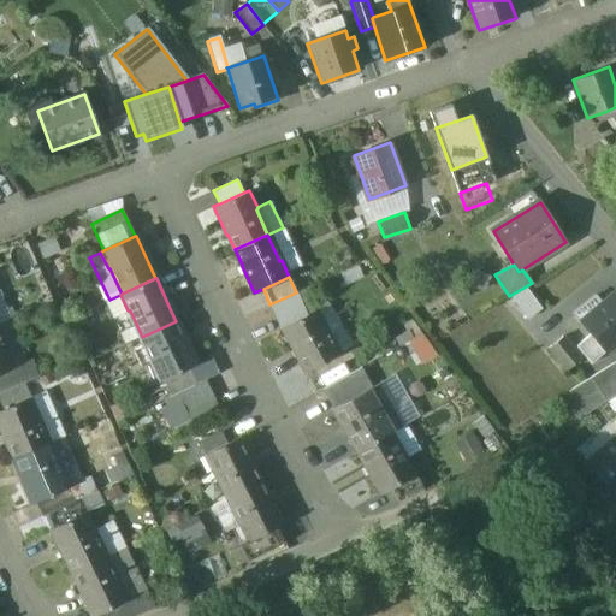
[(542,309),(526,286),(511,295),(527,319),(542,309)]
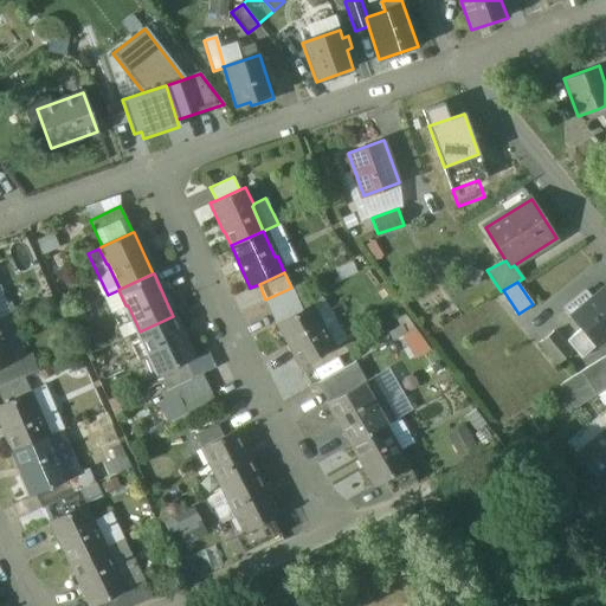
[(291,288),(265,300),(276,324),(302,310),(291,288)]
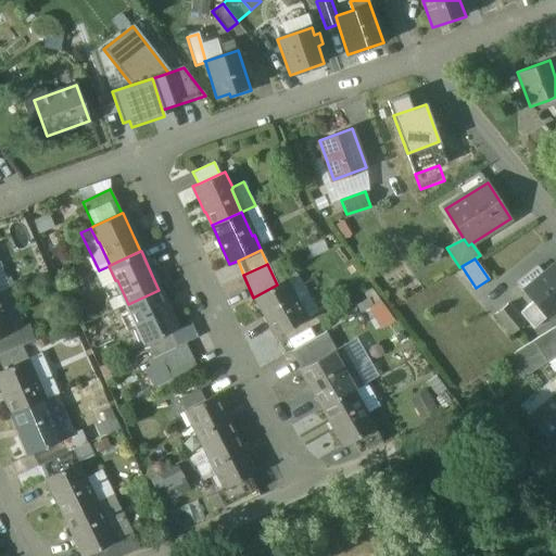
[(542,275),(523,290),(533,301),(546,317),(555,308),(555,264),(542,275)]
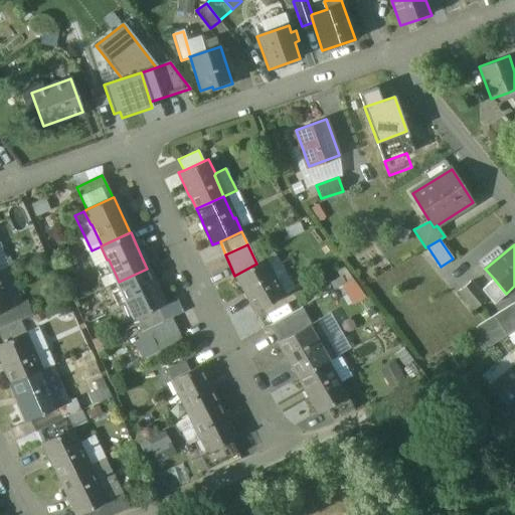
[(496,247),(480,262),(485,269),(502,254),(496,247)]
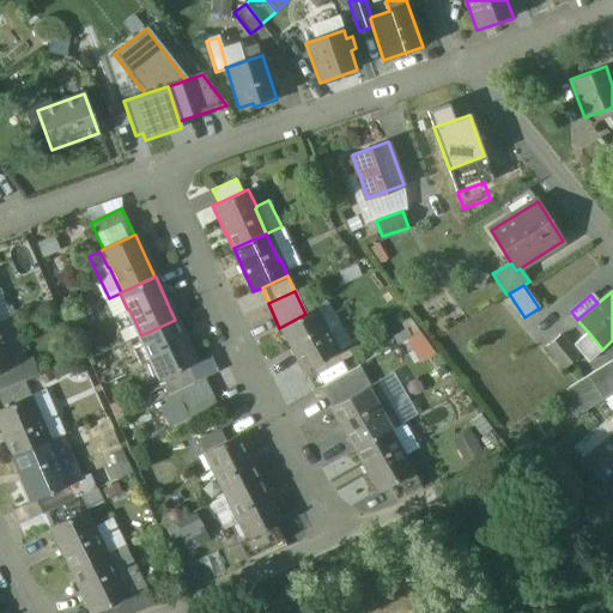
[(323,326),(314,309),(305,314),(279,328),(295,354),(296,354),(304,370),(335,353),(321,327),(323,326)]
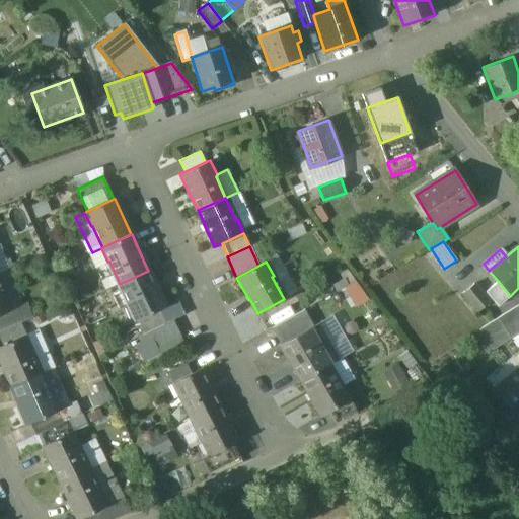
[(154,284),(148,271),(120,284),(130,305),(129,306),(136,321),(137,320),(156,311),(165,307),(155,284),(154,284)]
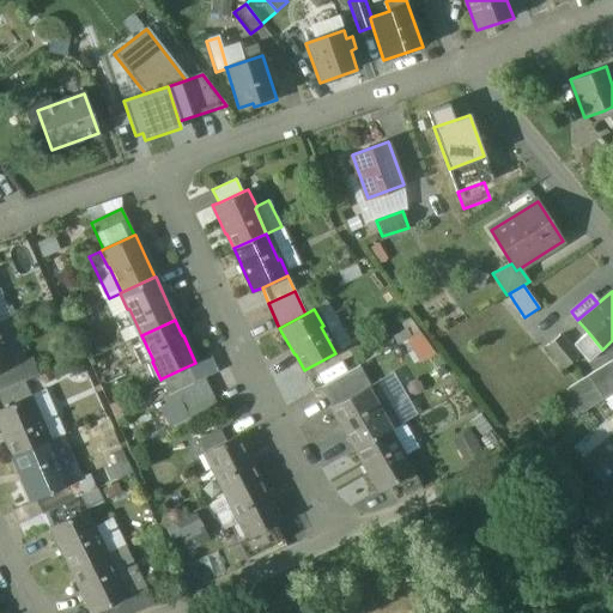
[(417,362),(435,353),(423,328),(406,337),(417,362)]
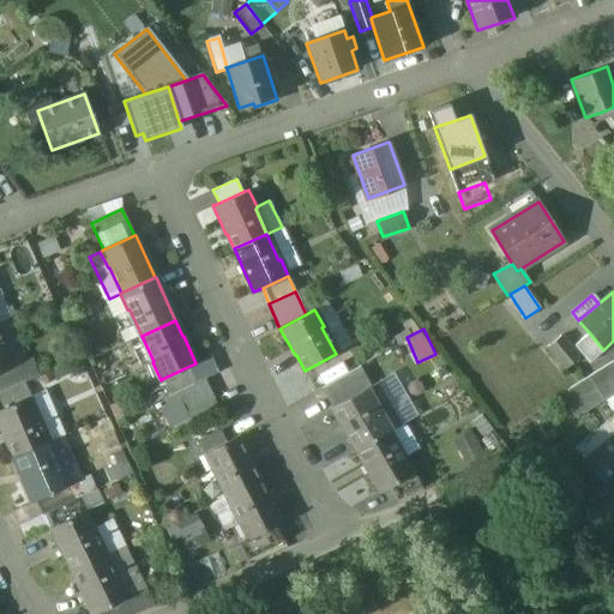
[(589,332),(575,344),(589,362),(603,350),(589,332)]
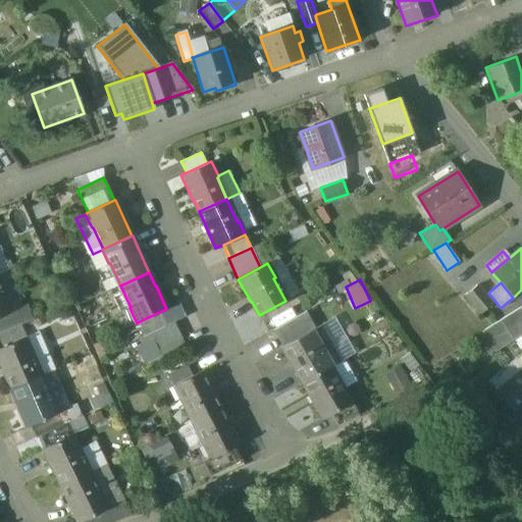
[(491,304),(476,285),(464,295),(480,313),(491,304)]
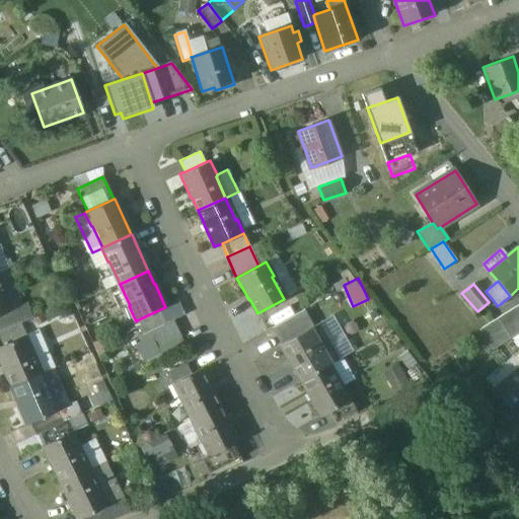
[(0,285),(0,315),(12,311),(6,295),(4,296),(0,285)]
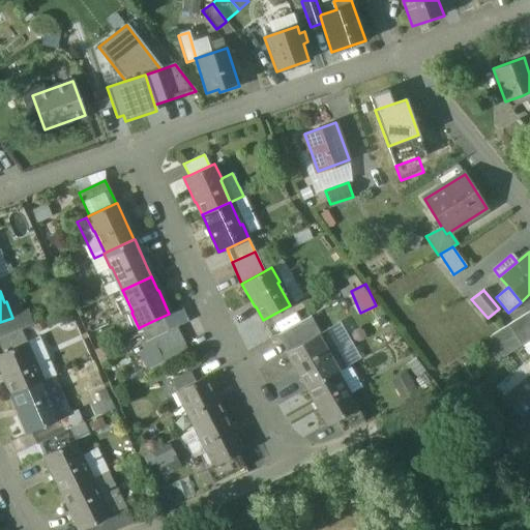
[(529,340),(529,312),(489,336),(495,347),(514,334),(521,346),(529,340)]
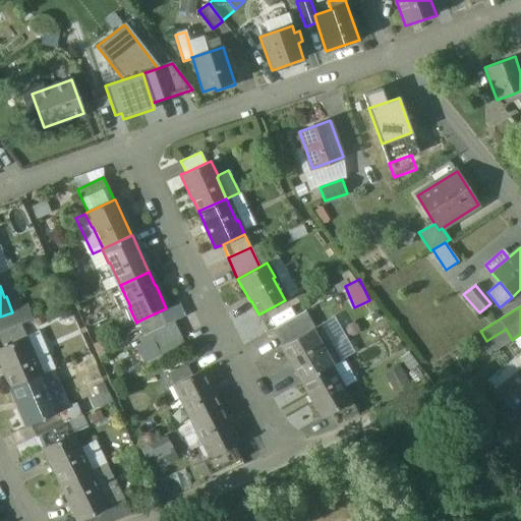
[(157,312),(137,322),(143,336),(151,333),(164,327),(157,312)]
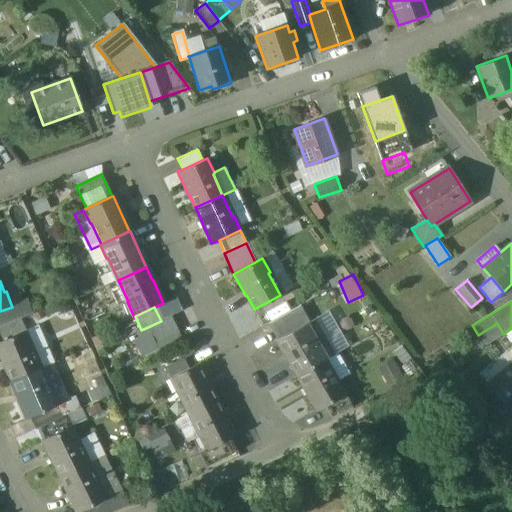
[(161,321),(148,327),(161,352),(183,342),(170,317),(161,321)]
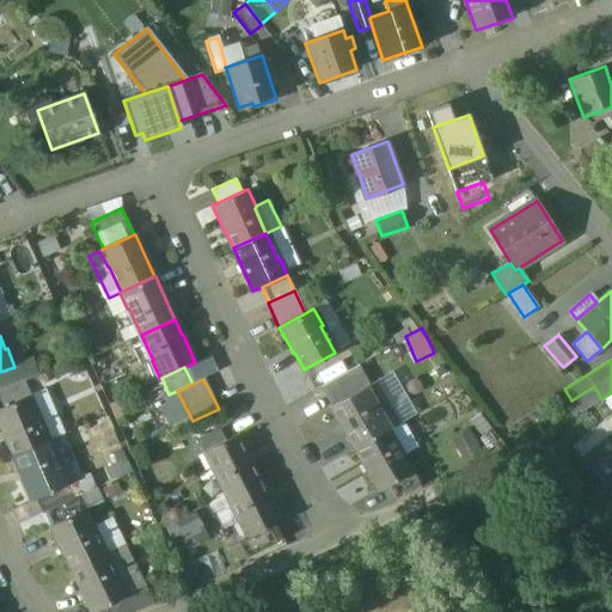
[(22,380),(0,389),(0,408),(29,396),(22,380)]
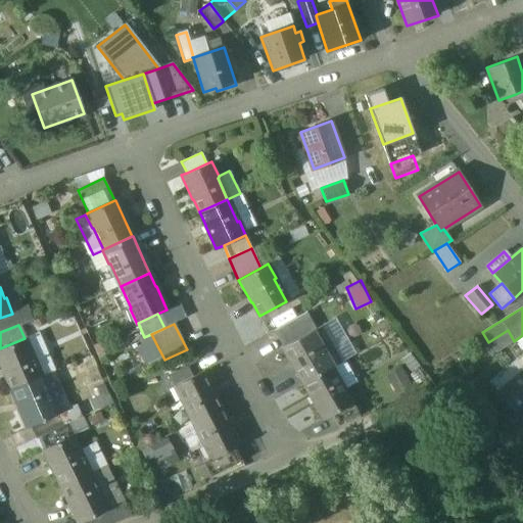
[(297,325),(278,336),(283,346),(302,335),(297,325)]
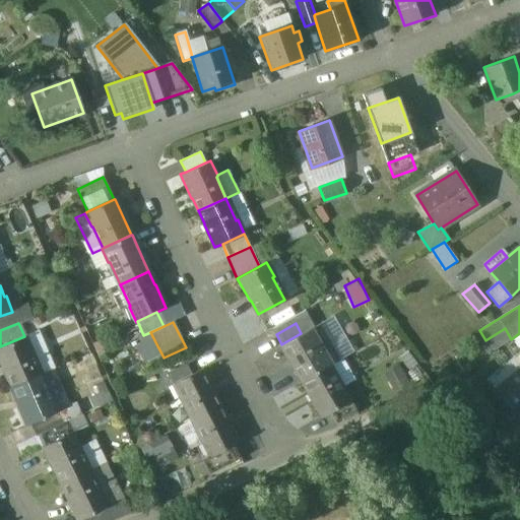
[(485,340),(482,342),(489,352),(511,339),(505,328),(485,340)]
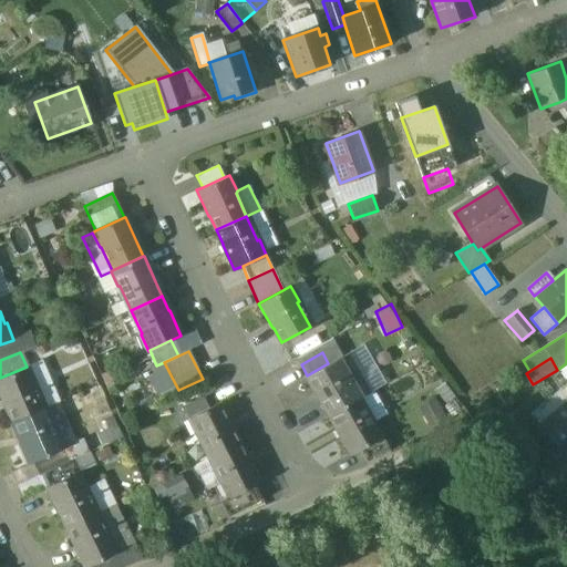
[(307,375),(306,377),(306,378),(307,378),(315,390),(313,391),(328,415),(360,398),(352,382),(350,383),(336,359),(307,375)]
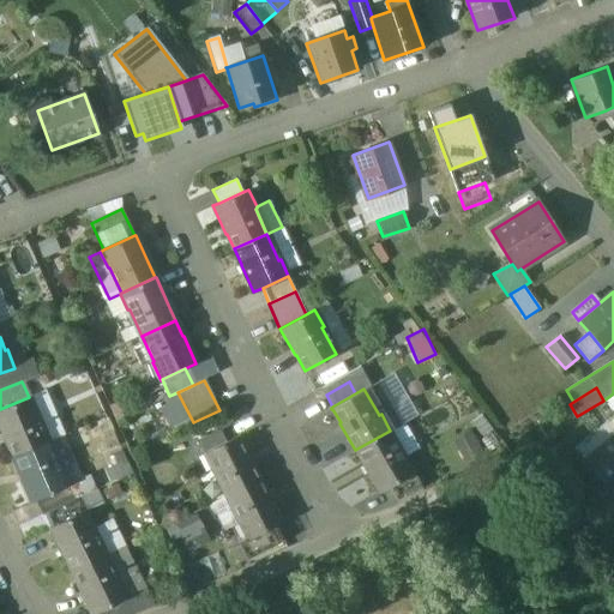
[(0,409),(0,429),(5,441),(6,441),(13,456),(46,441),(35,416),(37,415),(29,397),(0,409)]
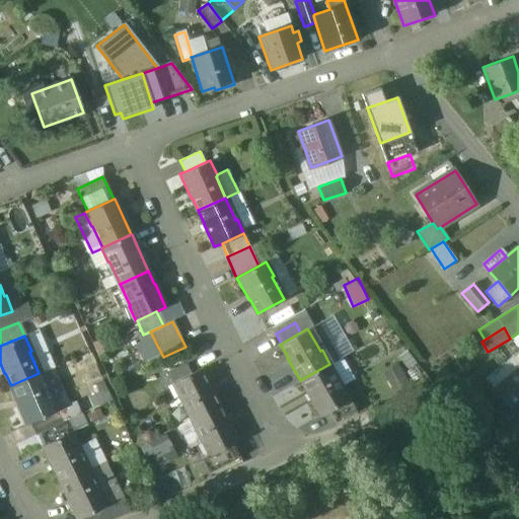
[(77,374),(95,368),(89,351),(71,357),(77,374)]
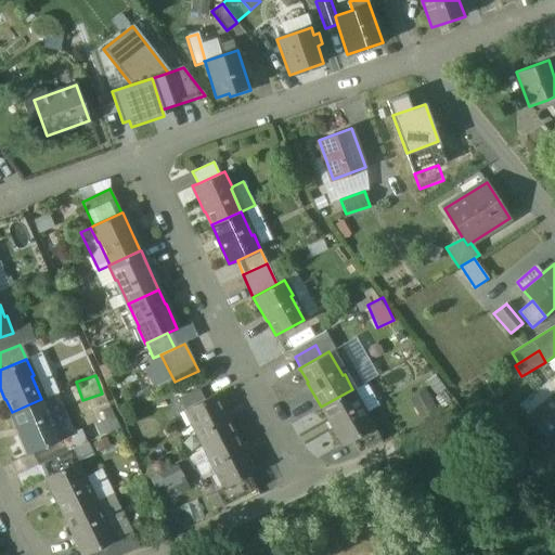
[(199,389),(179,399),(184,410),(204,400),(199,389)]
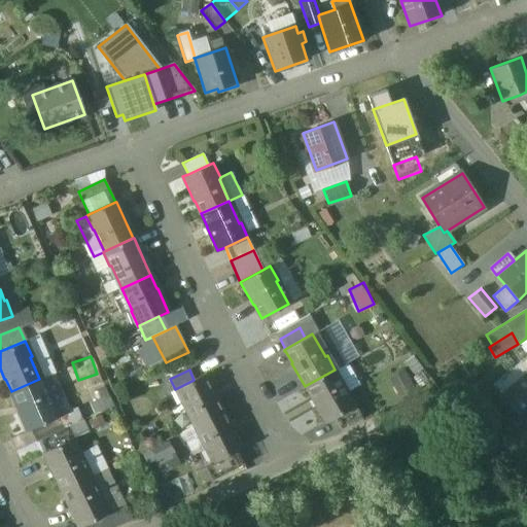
[(335,370),(305,386),(306,386),(313,397),(312,398),(324,421),(334,416),(355,405),(347,390),(345,391),(334,371),(336,370),(335,370)]
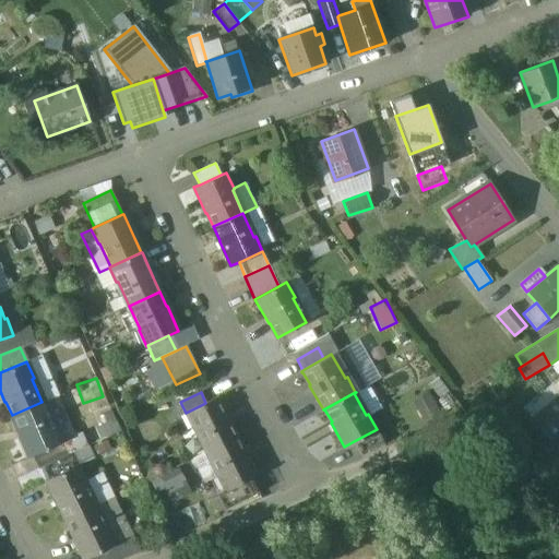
[(558,395),(532,418),(548,438),(558,429),(558,395)]
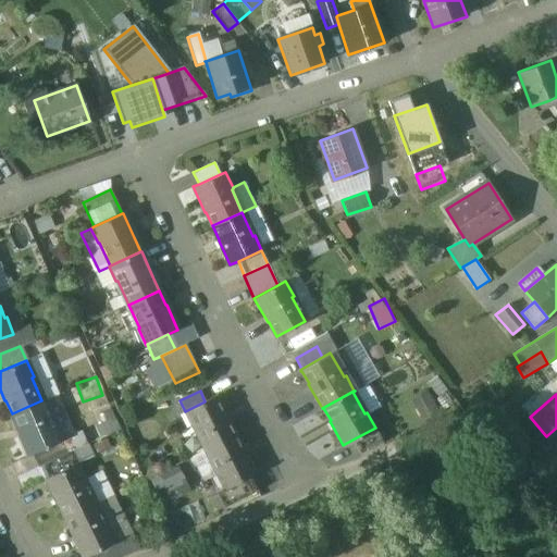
[(205,401),(185,411),(193,425),(194,424),(207,449),(236,434),(229,420),(230,420),(217,395),(205,401)]
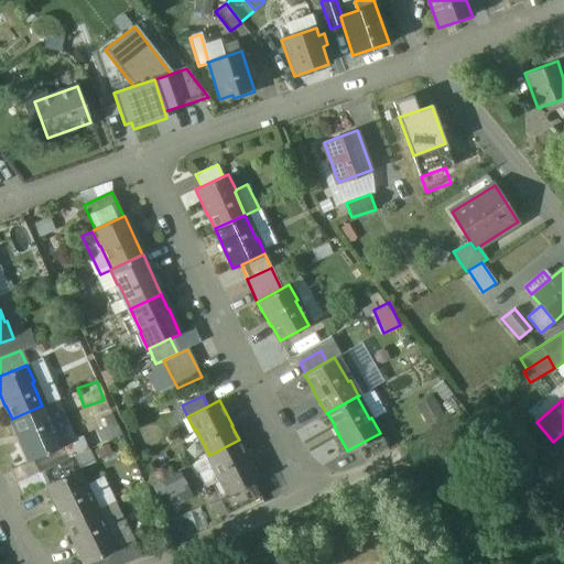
[(42,405),(12,419),(19,433),(17,434),(29,459),(32,457),(62,444),(55,429),(53,430),(42,405)]
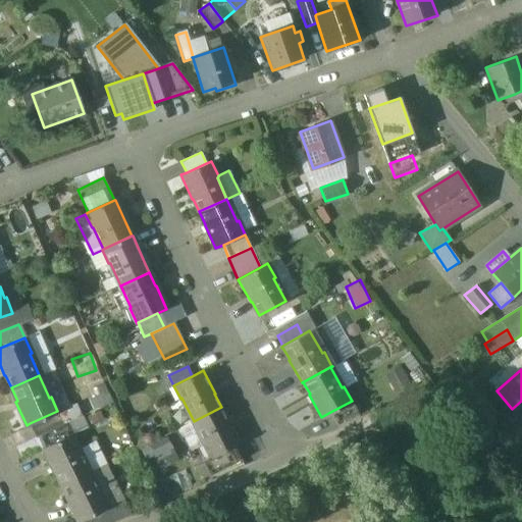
[(352,401),(330,412),(336,424),(359,413),(352,401)]
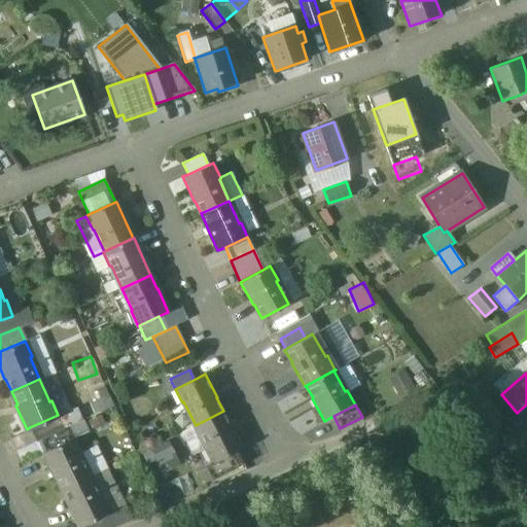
[(58,415),(30,427),(35,441),(36,441),(81,420),(76,407),(58,415)]
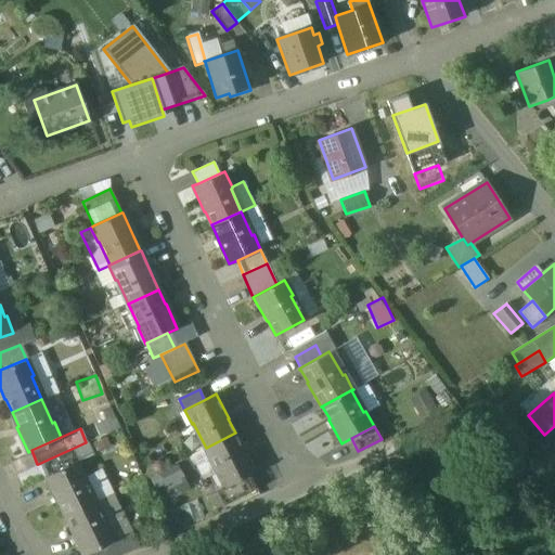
[(235,433),(206,448),(217,469),(216,470),(223,485),(223,486),(248,473),(255,469),(243,446),(242,446),(235,433)]
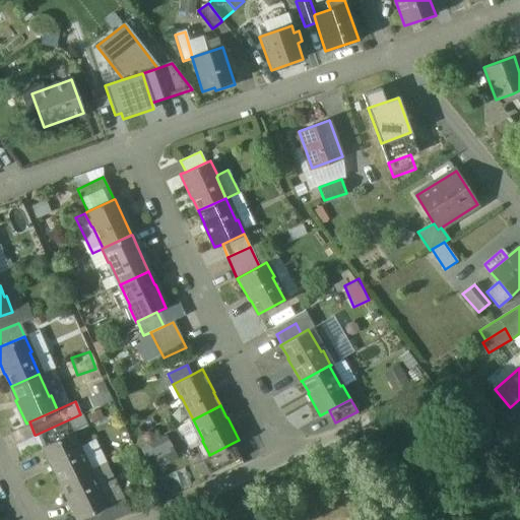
[(80,414),(36,435),(42,446),(71,432),(85,425),(80,414)]
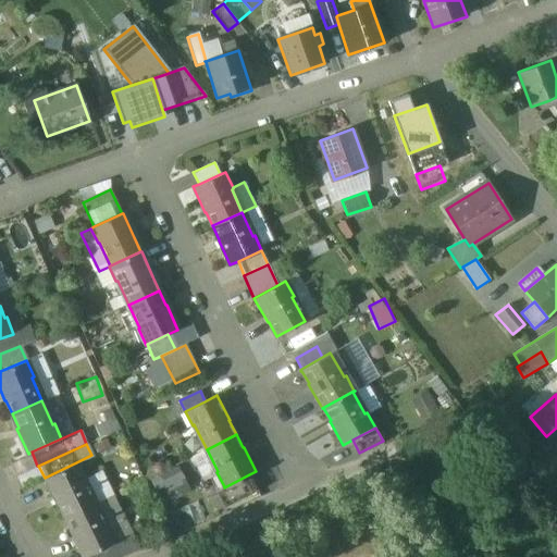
[(148,474),(155,487),(162,484),(169,497),(189,487),(177,461),(148,474)]
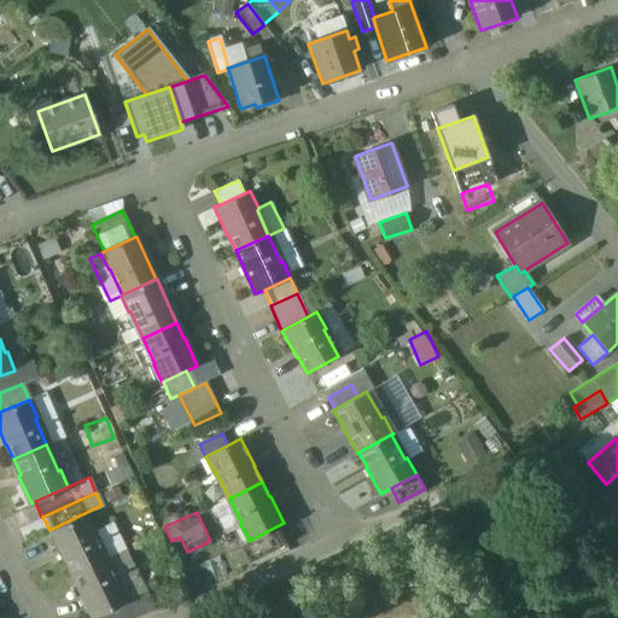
[(50,530),(48,531),(63,559),(64,558),(71,572),(104,557),(92,531),(94,530),(85,513),(50,530)]
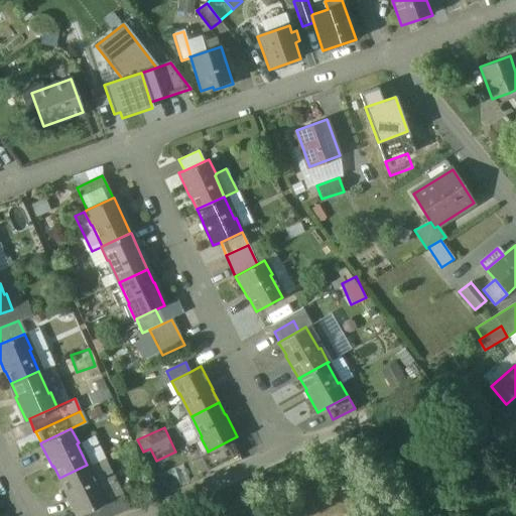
[(231,439),(208,452),(208,450),(200,455),(207,468),(238,453),(231,439)]
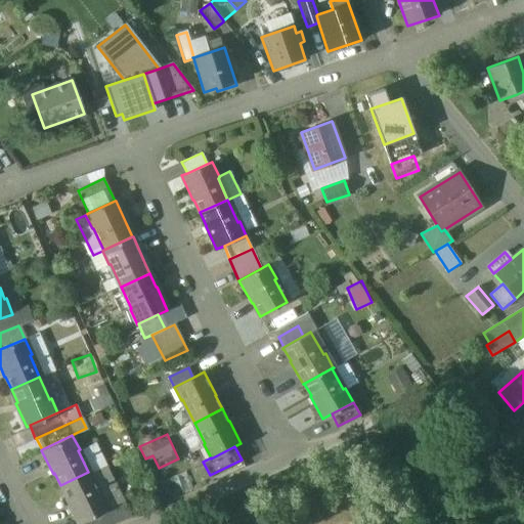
[(88,472),(60,485),(67,499),(66,499),(78,523),(83,521),(108,508),(101,493),(99,494),(88,472)]
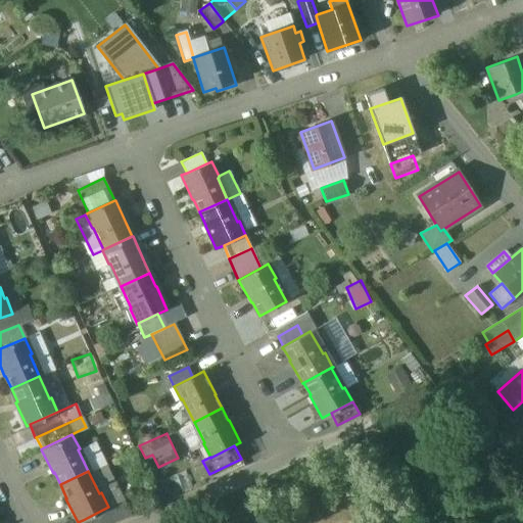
[(108,507),(83,520),(85,522),(108,522),(131,513),(124,500),(108,507)]
